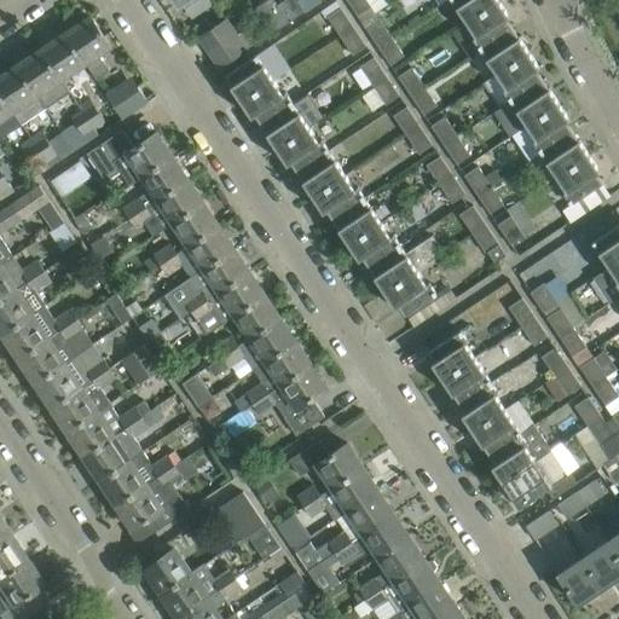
[(295,17),(284,0),(283,0),(276,5),(288,23),(295,17)]
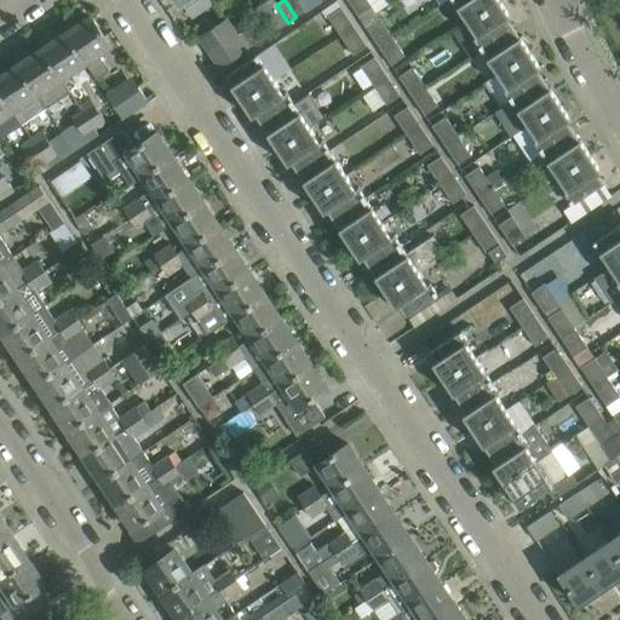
[(285,0),(296,17),(305,11),(297,0),(285,0)]
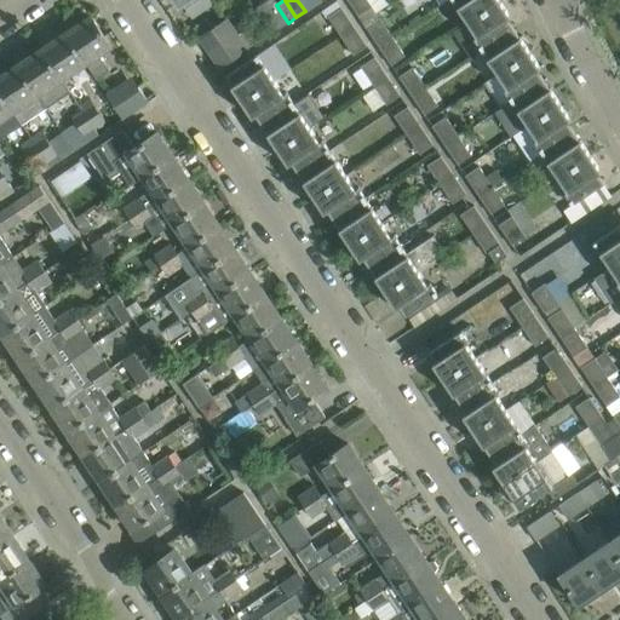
[(367,0),(348,0),(359,16),(372,7),(367,0)]
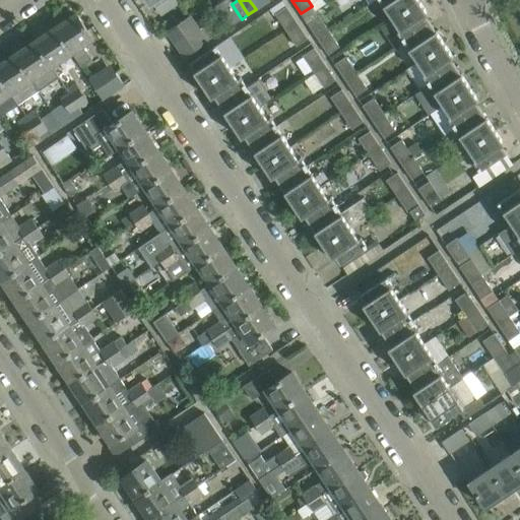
[(392,19),(419,1),(418,0),(379,0),(387,11),(392,19)]
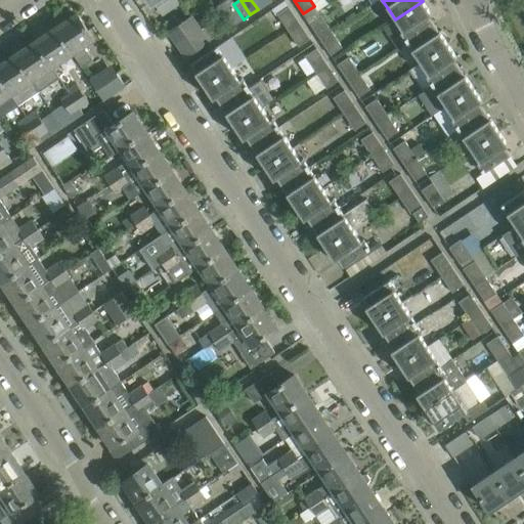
[(432,14),(423,1),(395,19),(404,33),(401,35),(406,42),(434,23),(429,15),(432,14)]
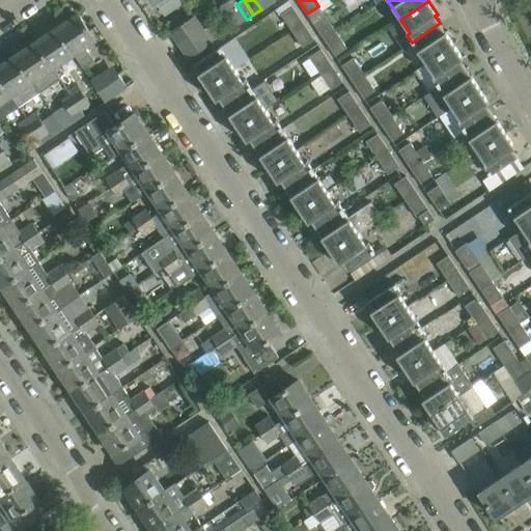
[(280,15),(291,31),(303,23),(291,6),(280,15)]
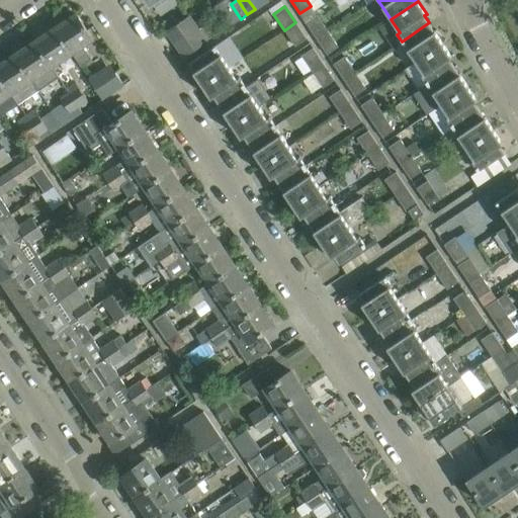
[(92,38),(76,14),(56,27),(72,52),(81,66),(92,59),(82,45),(92,38)]
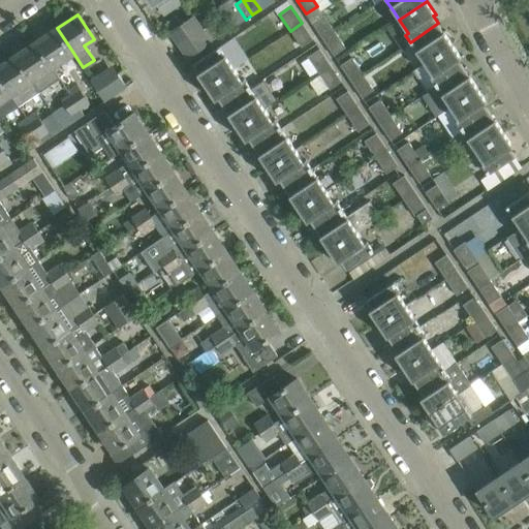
[(178,45),(203,29),(194,14),(168,31),(178,45)]
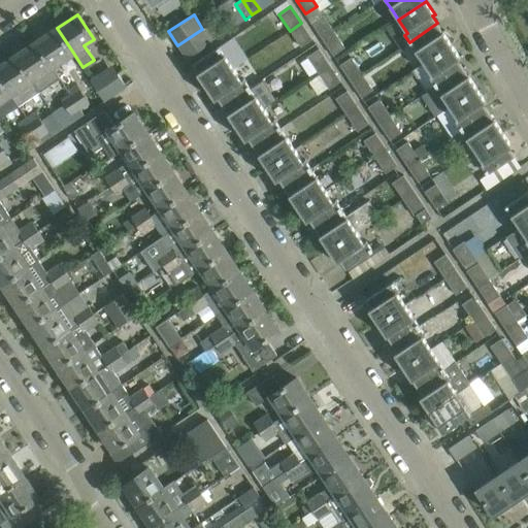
[(322,38),(333,31),(323,14),(311,23),(322,38)]
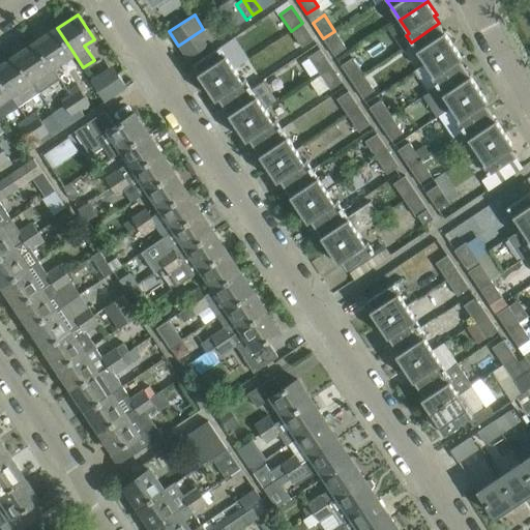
[(302,23),(291,31),(301,47),(314,38),(302,23)]
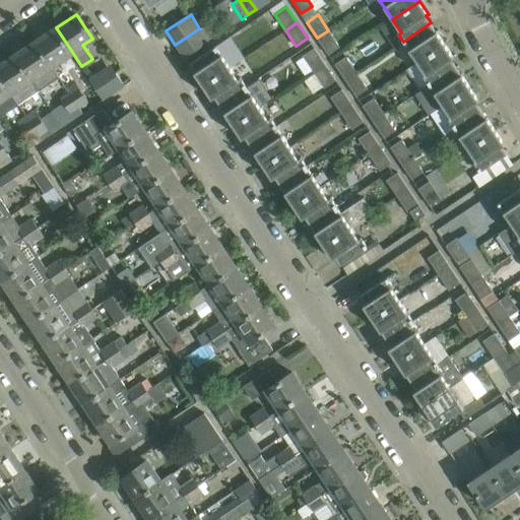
[(412,55),(416,62),(444,43),(431,22),(403,42),(412,55)]
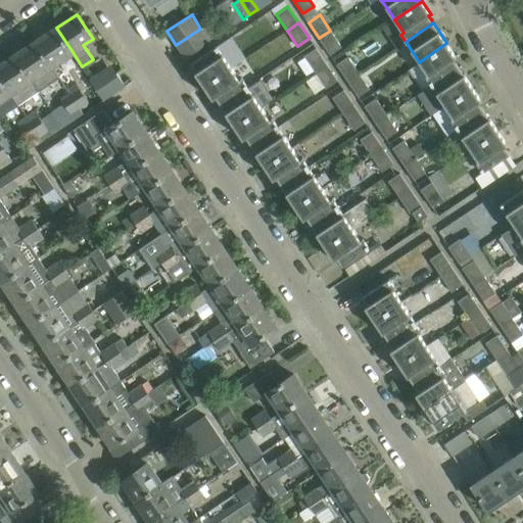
[(73,52),(56,28),(36,42),(52,65),(73,52)]
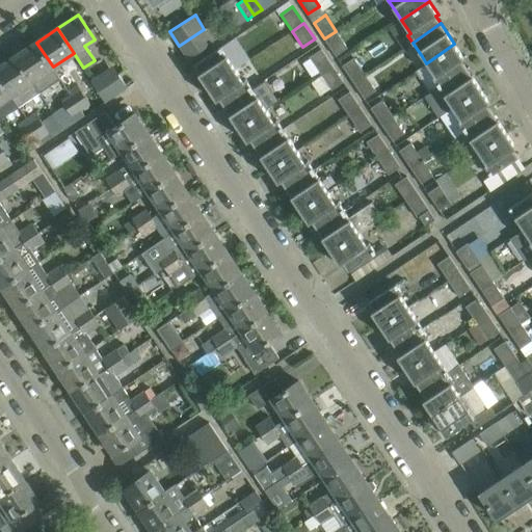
[(179,46),(187,60),(213,44),(204,29),(179,46)]
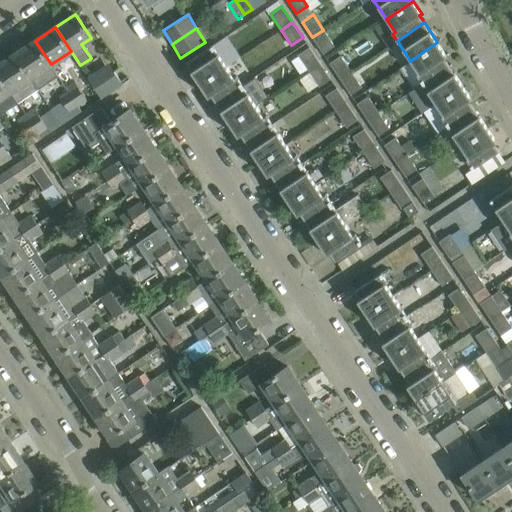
[(334,46),(323,30),(312,37),(323,53),(334,46)]
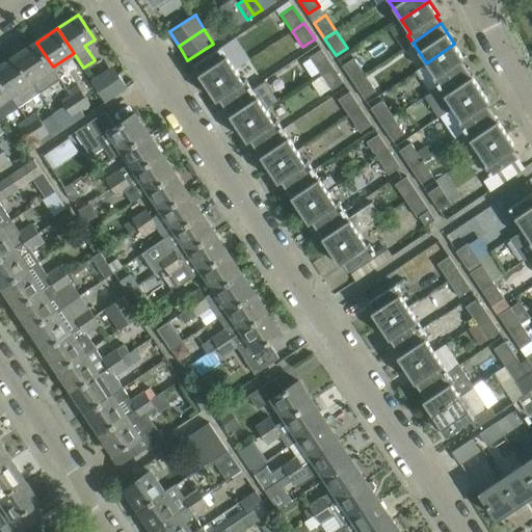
[(193,65),(208,87),(238,67),(250,59),(236,37),(193,65)]
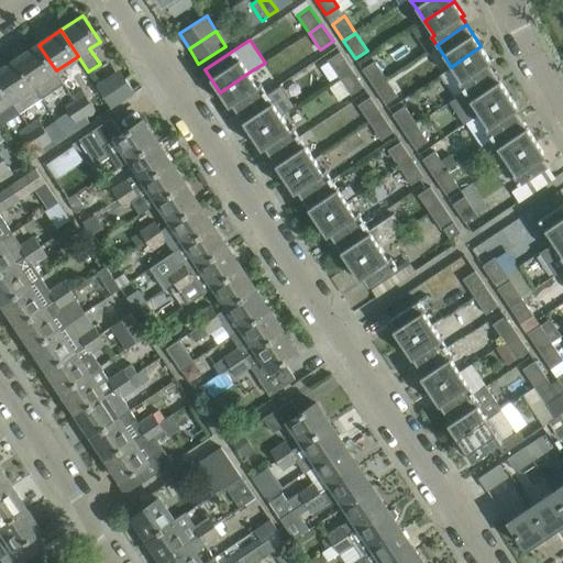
[(56,70),(39,45),(17,59),(43,99),(35,85),(56,70)]
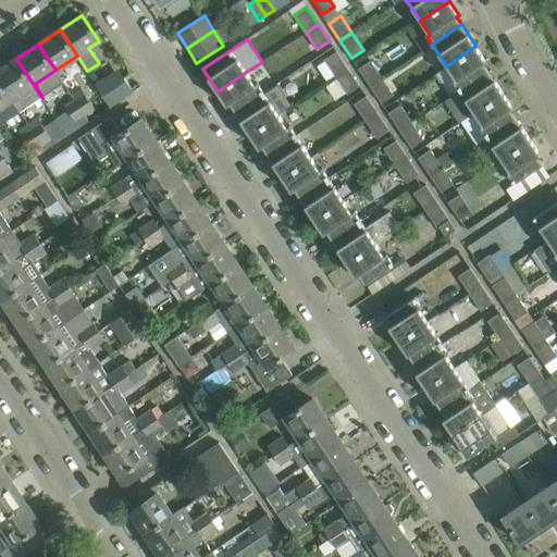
[(453,83),(459,91),(489,71),(483,63),(485,61),(475,46),(446,66),(456,81),(453,83)]
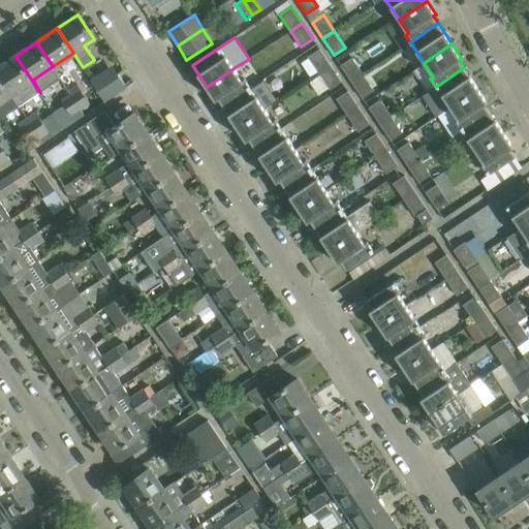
[(307,56),(318,72),(330,64),(318,49),(307,56)]
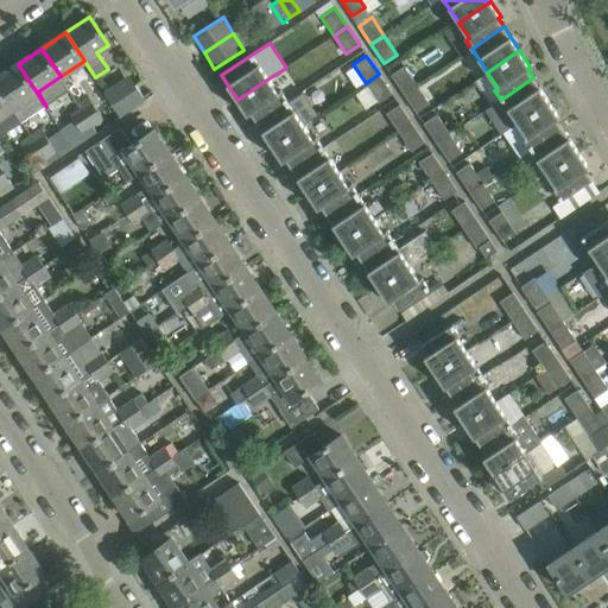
[(46,107),(18,64),(0,75),(0,88),(21,122),(46,107)]
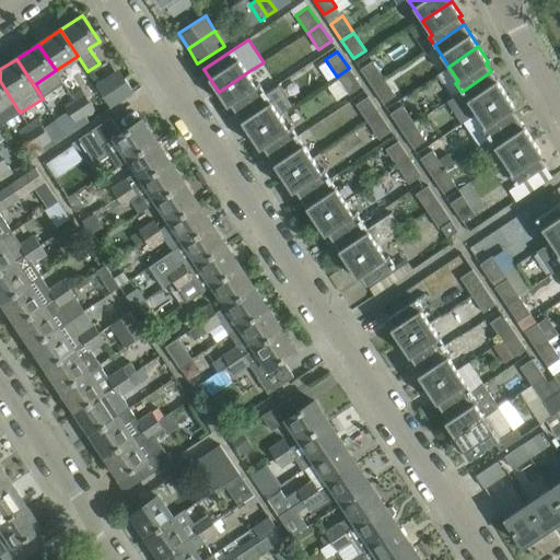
[(372,85),(384,77),(372,60),(360,69),(372,85)]
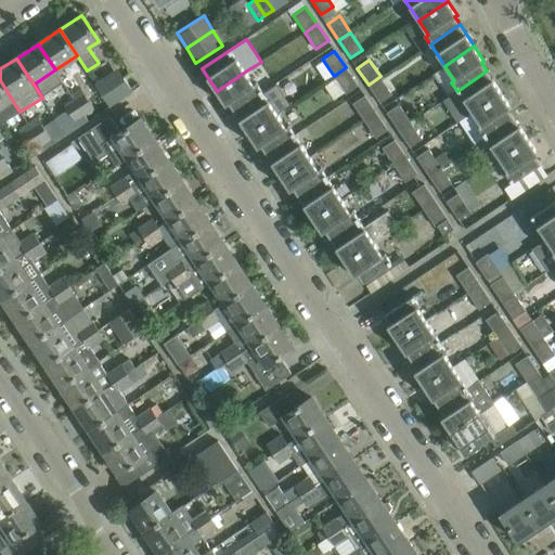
[(133,91),(118,67),(95,84),(110,106),(133,91)]
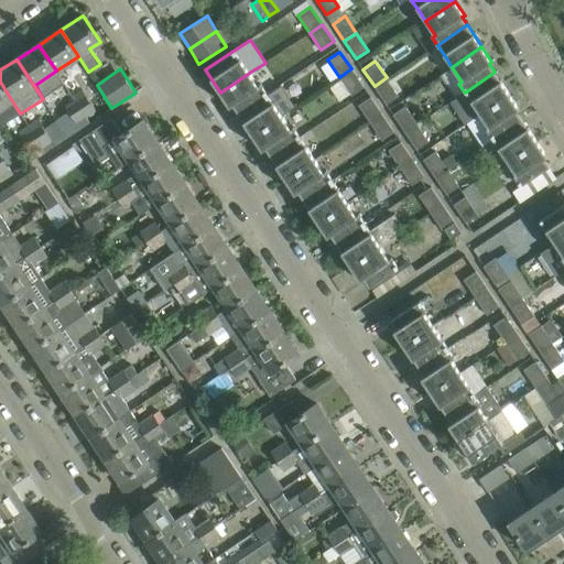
[(351,68),(339,77),(351,95),(364,86),(351,68)]
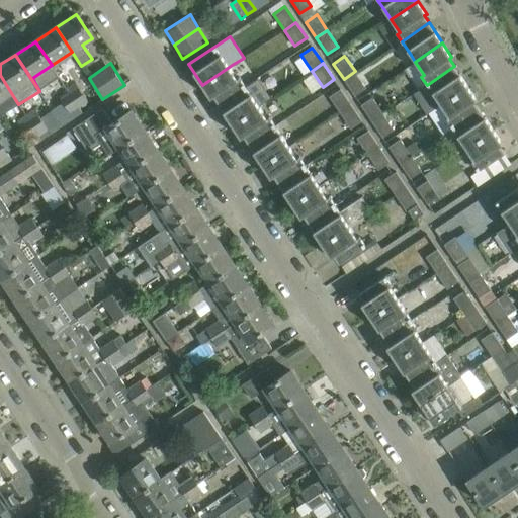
[(213,96),(219,103),(248,85),(242,76),(240,77),(232,65),(202,85),(210,98),(213,96)]
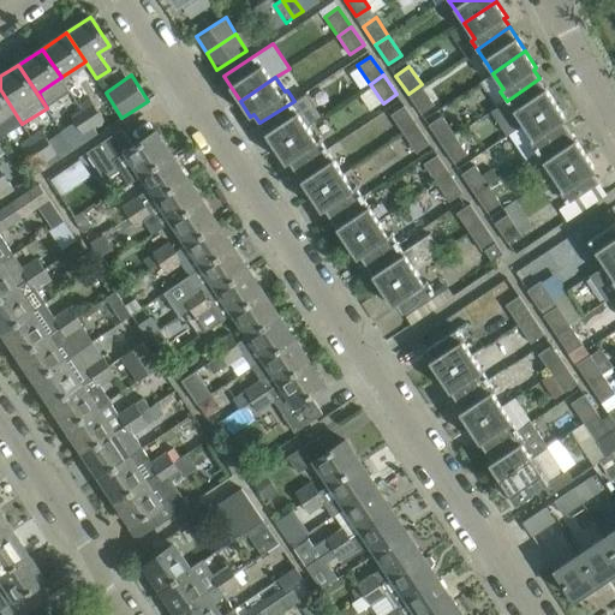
[(539,78),(507,101),(523,125),(555,103),(539,78)]
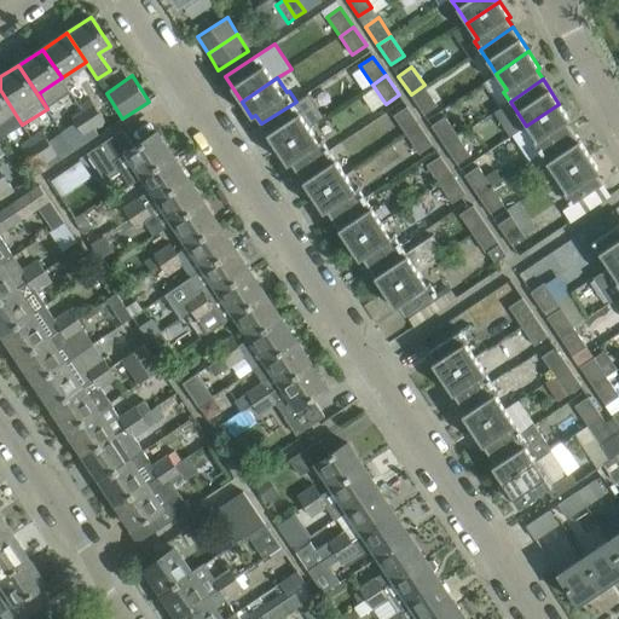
[(438,104),(424,85),(411,94),(423,114),(438,104)]
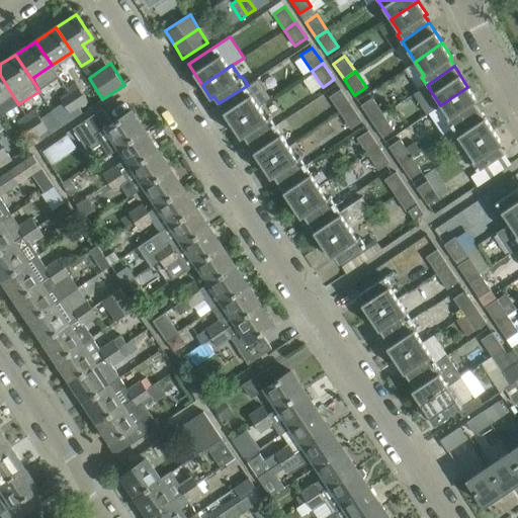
[(0,115),(18,104),(0,75),(0,115)]
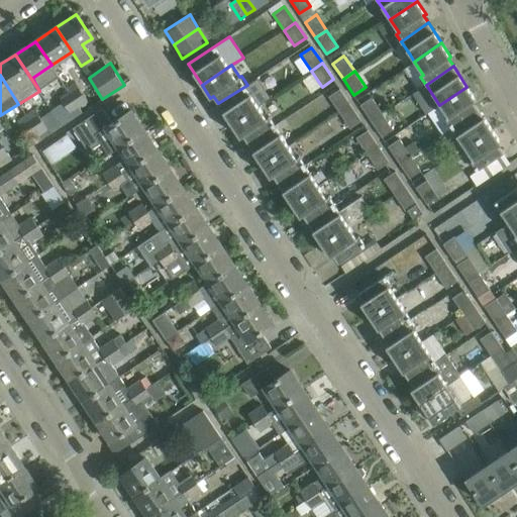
[(80,108),(88,102),(75,81),(66,87),(80,108)]
